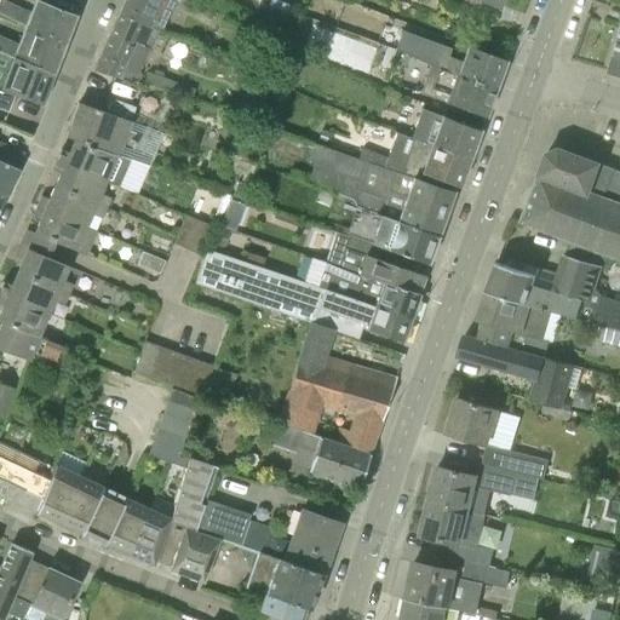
[(74,15),(36,0),(30,16),(1,3),(0,4),(0,15),(26,27),(26,28),(65,44),(76,16),(74,15)]
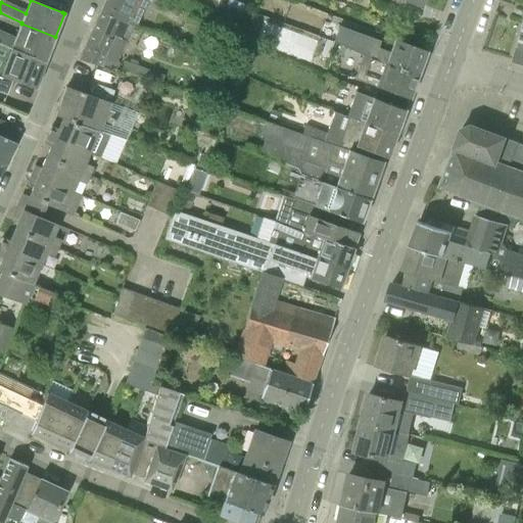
[(144,0),(154,4),(156,0),(104,0),(99,12),(132,27),(144,0)]
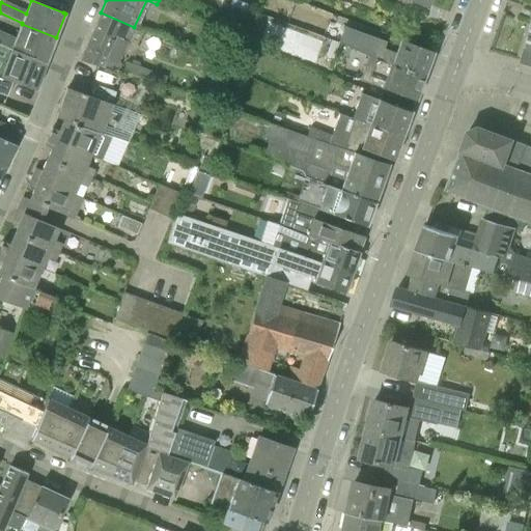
[(79,61),(102,67),(117,72),(119,64),(117,63),(127,44),(115,38),(116,36),(128,40),(134,27),(101,12),(79,61)]
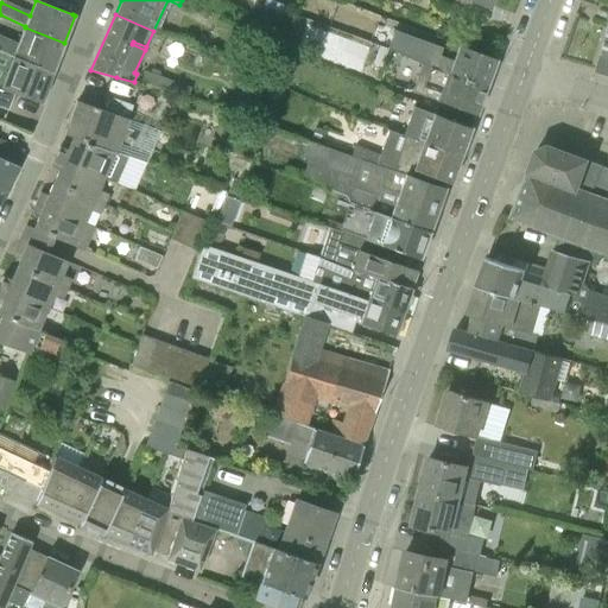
[(0,50),(52,73),(64,43),(25,27),(19,44),(0,36),(0,50)]
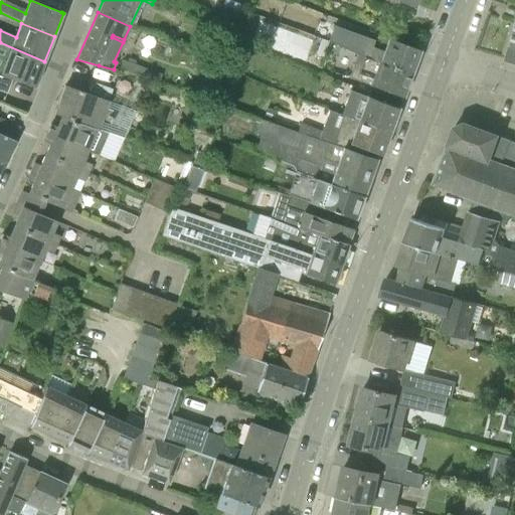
[(345,36),(341,46),(357,53),(411,74),(420,51),(381,36),(376,49),(345,36)]
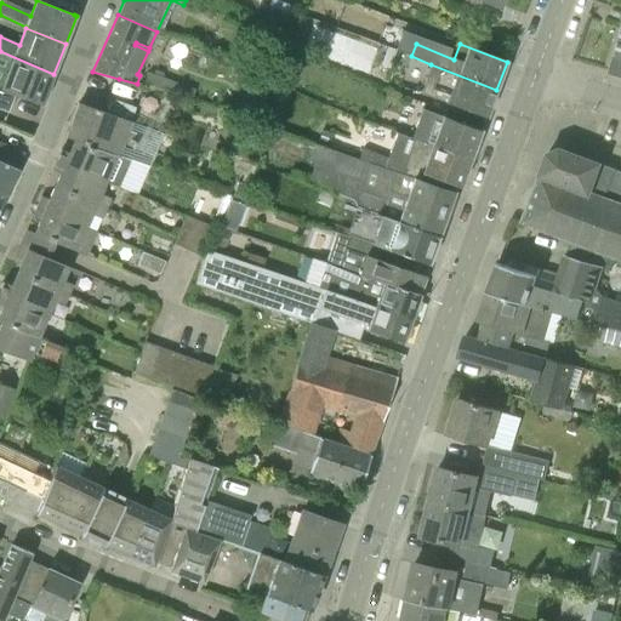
[(15,93),(40,106),(41,106),(53,74),(0,51),(0,110),(6,114),(15,93)]
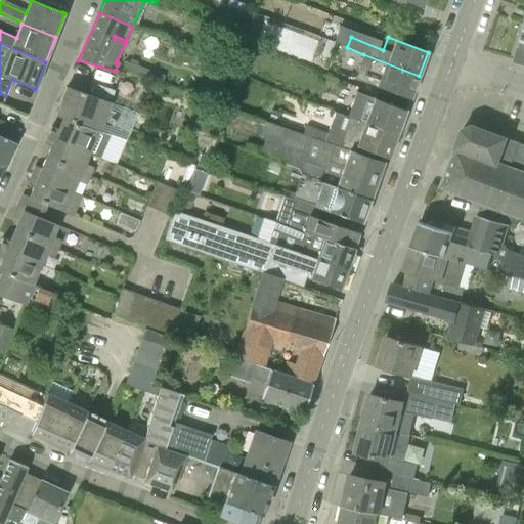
[(378,88),(409,99),(410,100),(419,76),(363,54),(354,79),(378,88)]
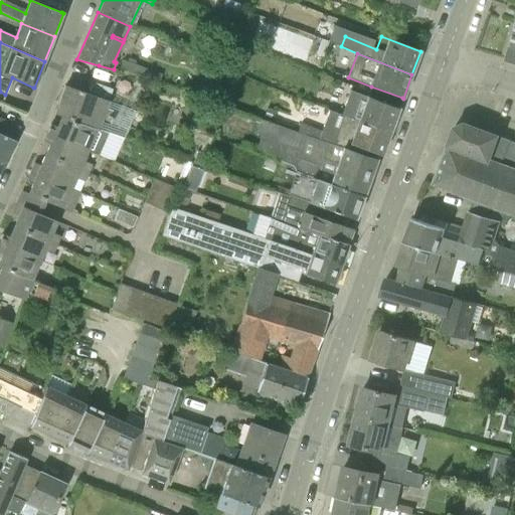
[(147,70),(147,69),(123,60),(119,69),(144,78),(147,70)]
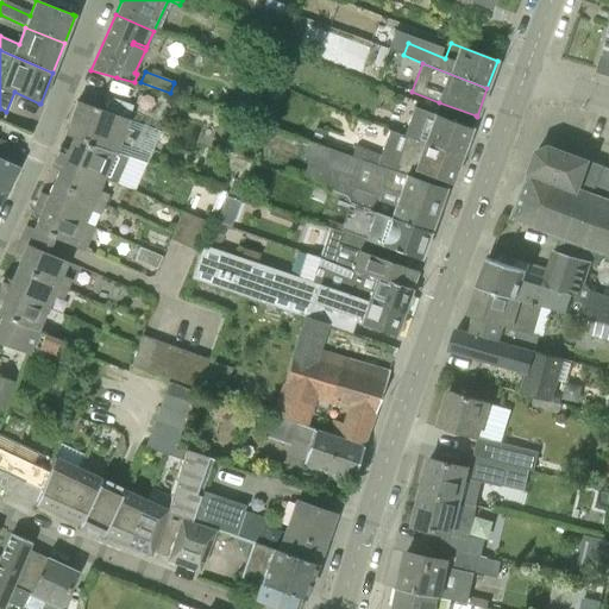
[(73,138),(114,155),(115,154),(117,154),(129,120),(77,101),(66,136),(73,138)]
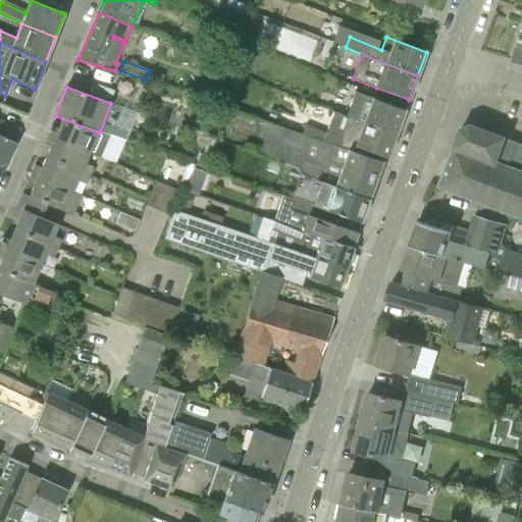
[(345,116),(396,134),(405,110),(355,92),(345,116)]
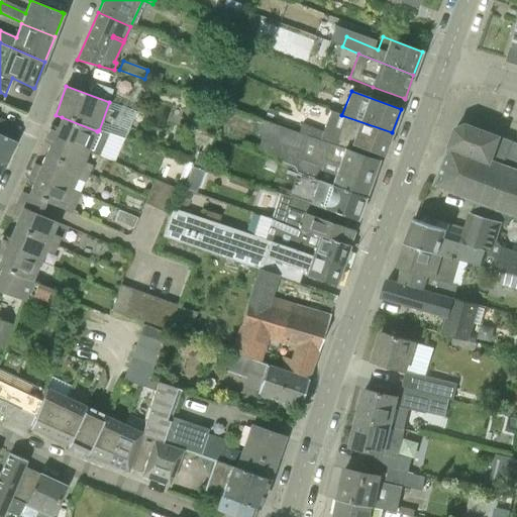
[(356,147),(380,156),(383,157),(392,132),(341,115),(330,111),(322,131),(302,123),(298,133),(355,152),(356,147)]
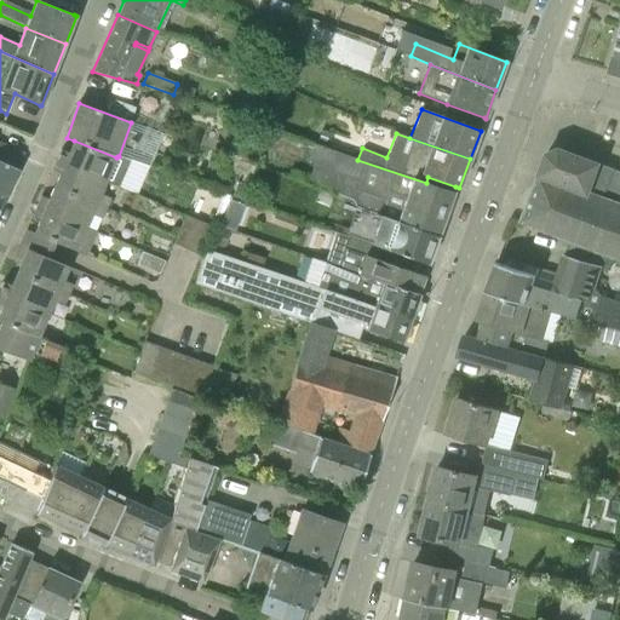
[(107,181),(116,158),(74,141),(69,153),(61,149),(57,159),(107,181)]
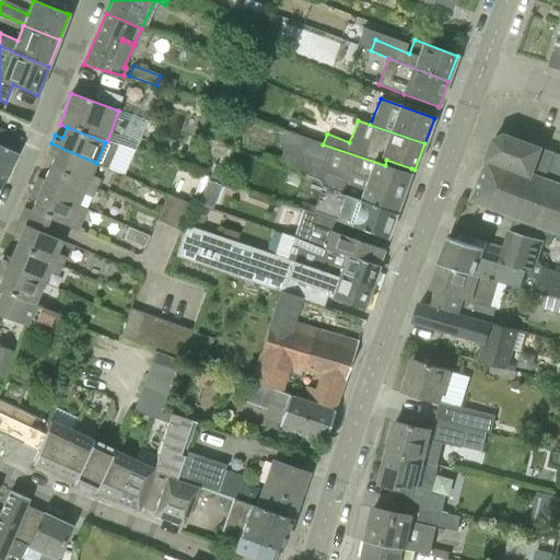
[(395,213),(409,173),(385,165),(323,144),(282,129),(277,144),(280,146),(272,165),(310,179),(321,187),(395,213)]
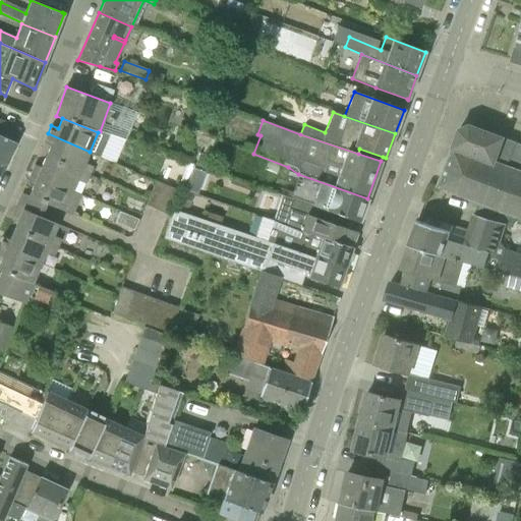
[(479,204),(514,217),(520,219),(520,143),(471,124),(460,129),(439,187),(479,204)]
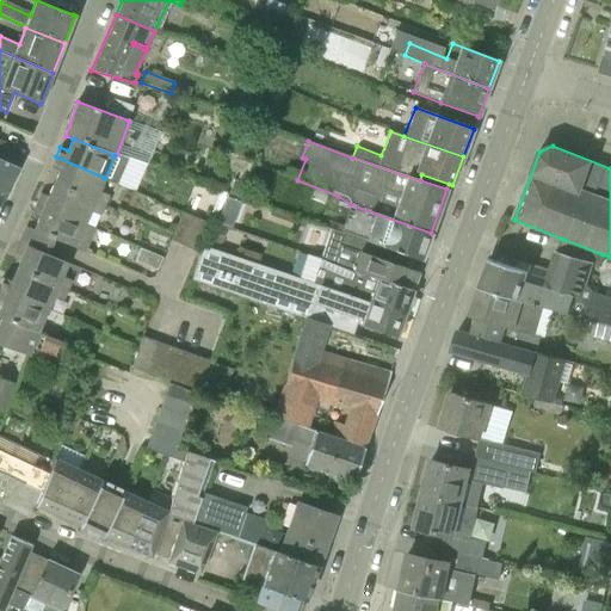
[(53,184),(104,207),(109,196),(99,191),(105,178),(56,156),(51,167),(59,171),(53,184)]
